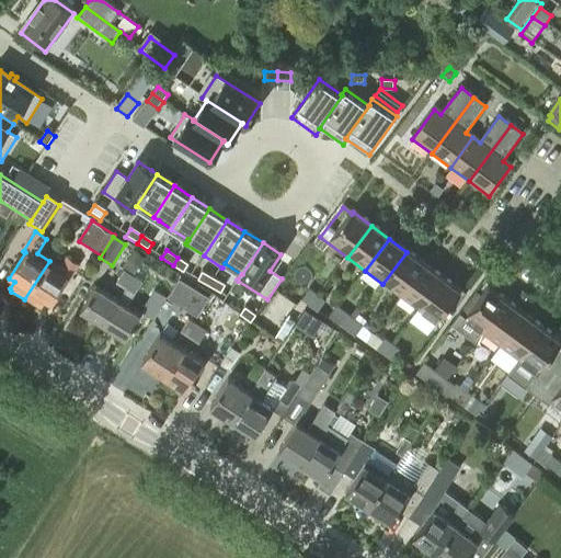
[(122,269),(134,276),(144,259),(133,252),(122,269)]
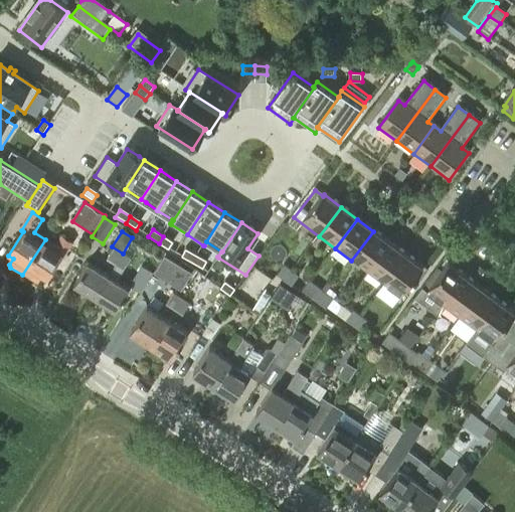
[(373,231),(351,261),(367,273),(389,243),(373,231)]
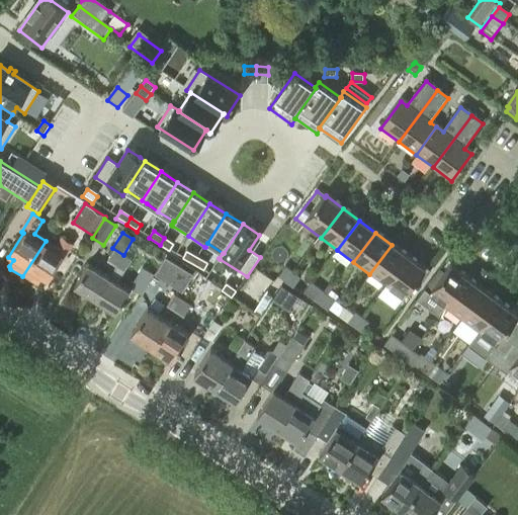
[(145,242),(136,237),(123,257),(116,268),(124,274),(145,242)]
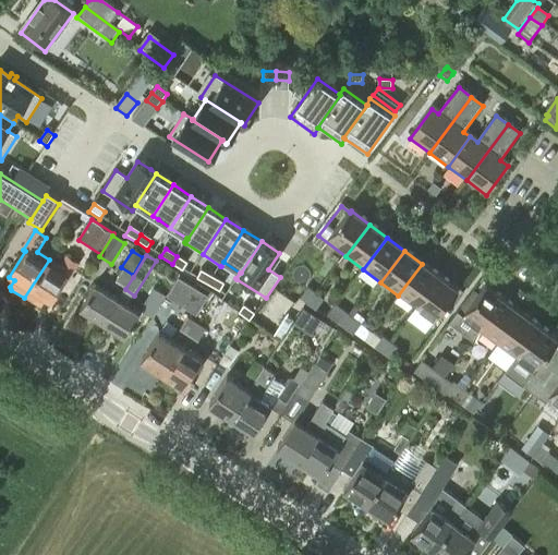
[(177,256),(172,264),(182,270),(187,263),(177,256)]
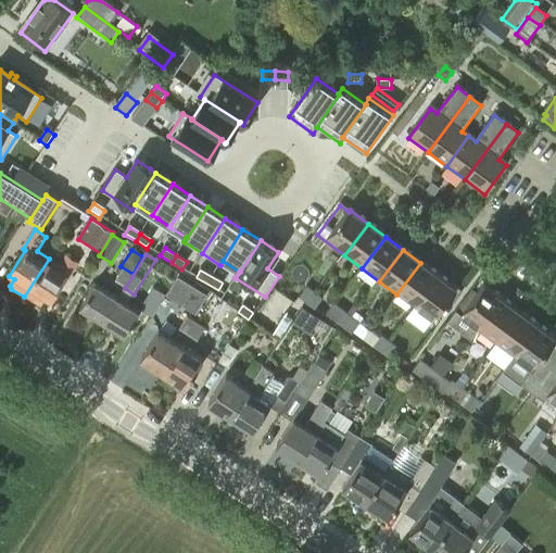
[(61,267),(49,259),(24,297),(38,305),(41,305),(45,299),(50,302),(66,276),(68,278),(77,265),(66,258),(61,267)]
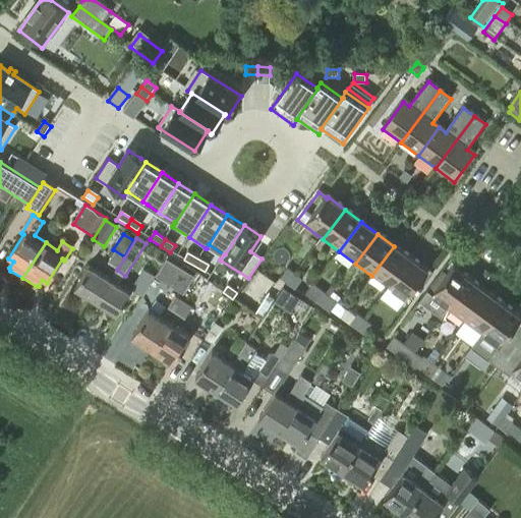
[(394,246),(371,276),(389,288),(411,259),(394,246)]
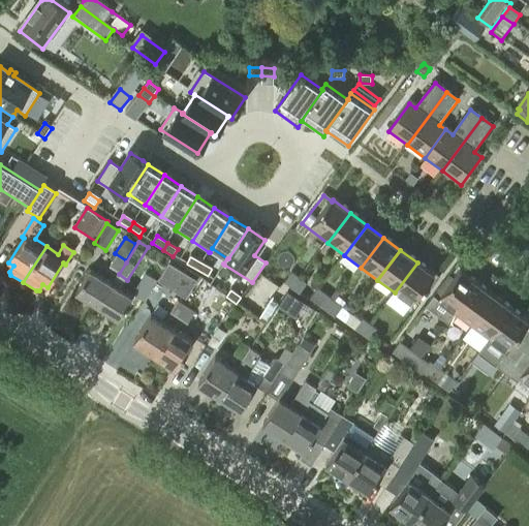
[(126,263),(117,256),(110,269),(119,274),(126,263)]
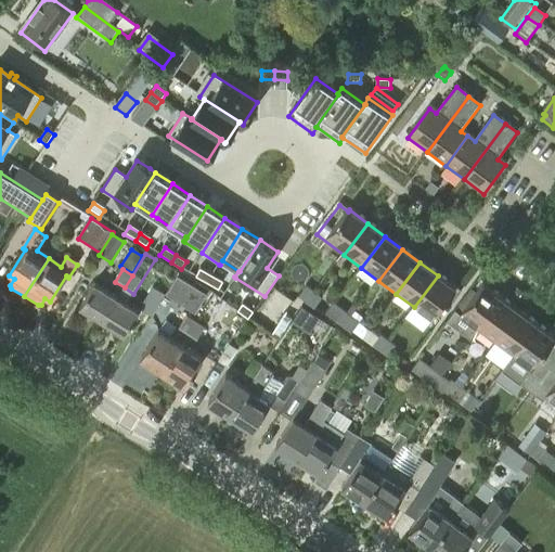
[(199,271),(195,279),(207,285),(211,278),(199,271)]
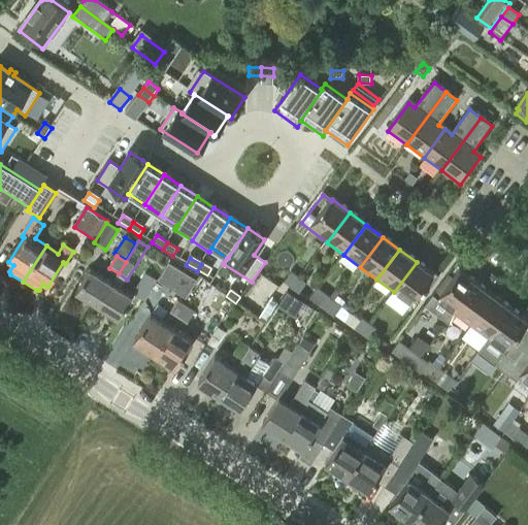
[(433,274),(417,262),(394,292),(411,304),(433,274)]
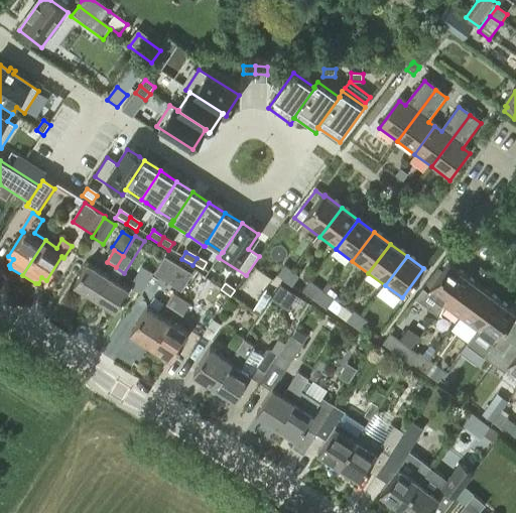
[(154,274),(181,291),(191,275),(164,258),(154,274)]
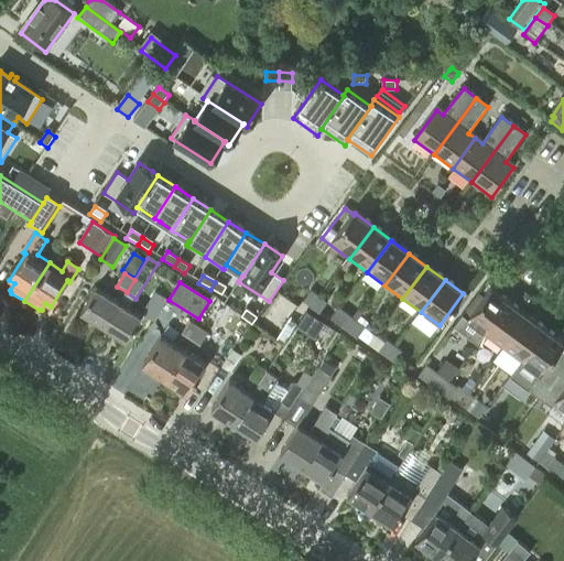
[(215,282),(210,290),(221,297),(226,289),(215,282)]
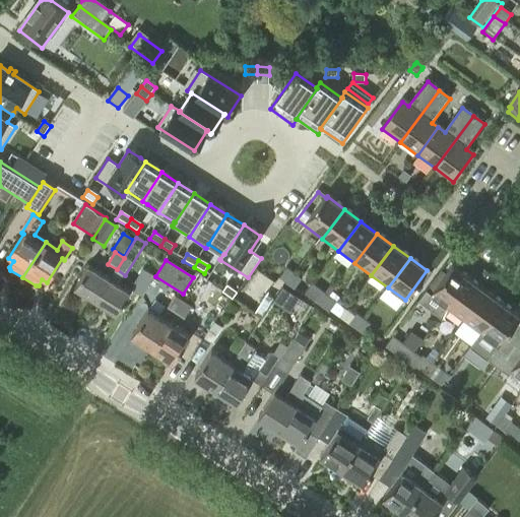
[(95,303),(110,280),(88,267),(75,289),(95,303)]
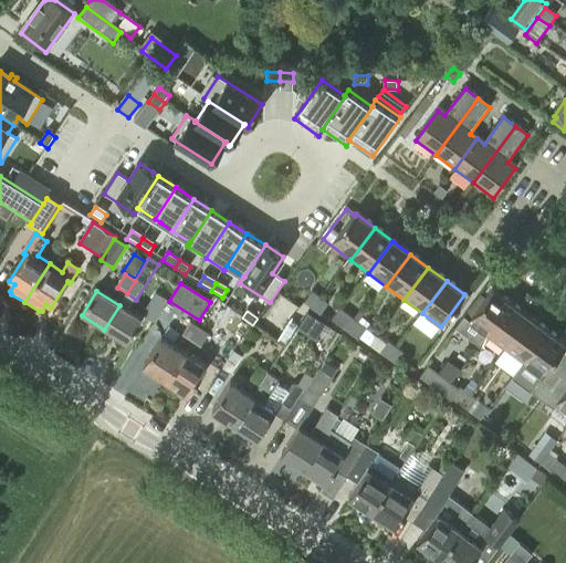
[(493,291),(470,323),(464,319),(457,331),(480,348),(489,337),(512,305),(493,291)]
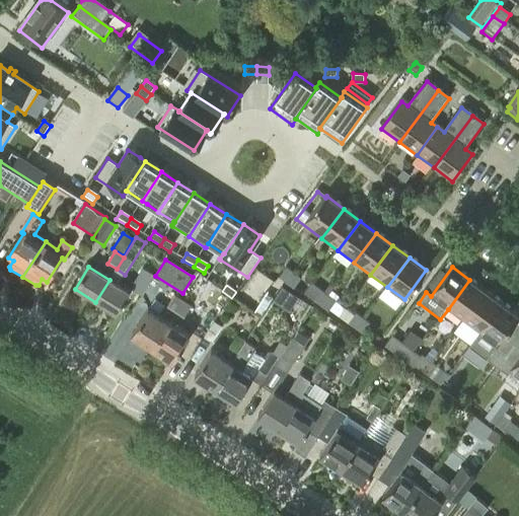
[(287,285),(295,275),(287,269),(279,279),(287,285)]
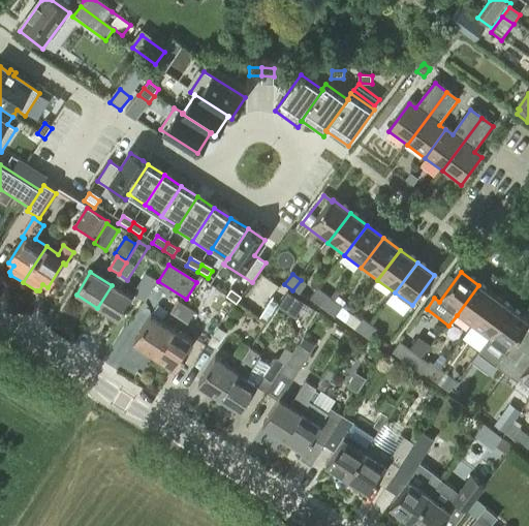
[(146,275),(136,288),(149,296),(158,281),(146,275)]
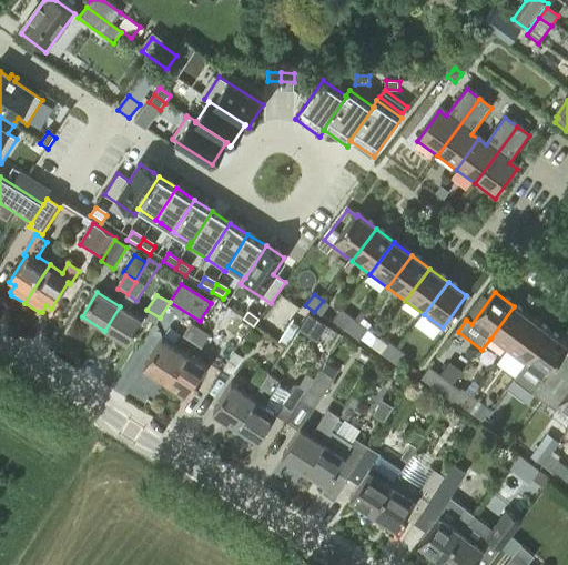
[(323,301),(314,312),(322,318),(330,306),(323,301)]
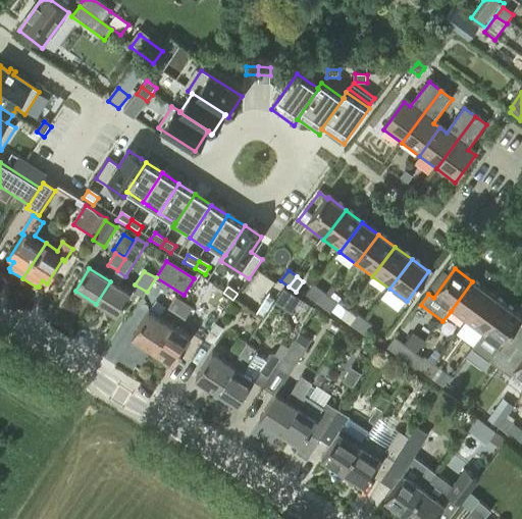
[(131,295),(110,281),(96,304),(117,317),(131,295)]
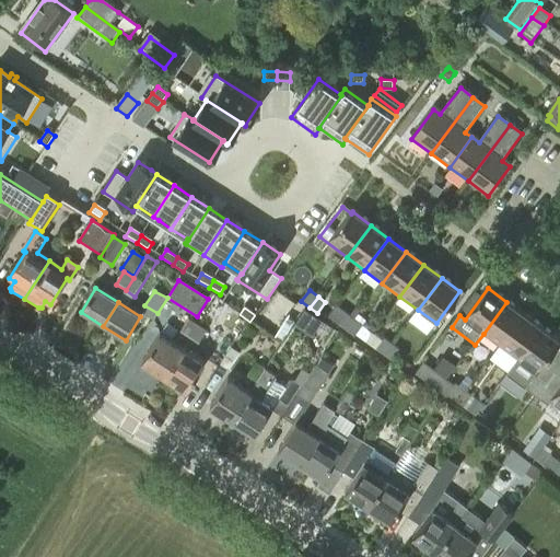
[(506,302),(483,334),(501,347),(525,315),(506,302)]
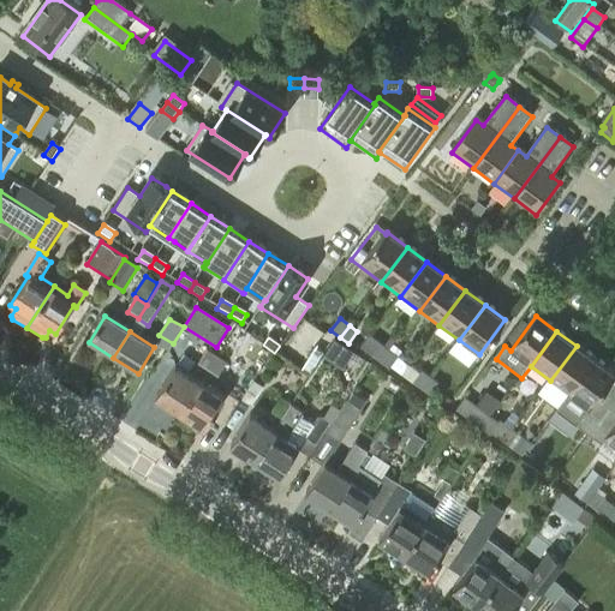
[(275,353),(281,346),(269,337),(263,345),(275,353)]
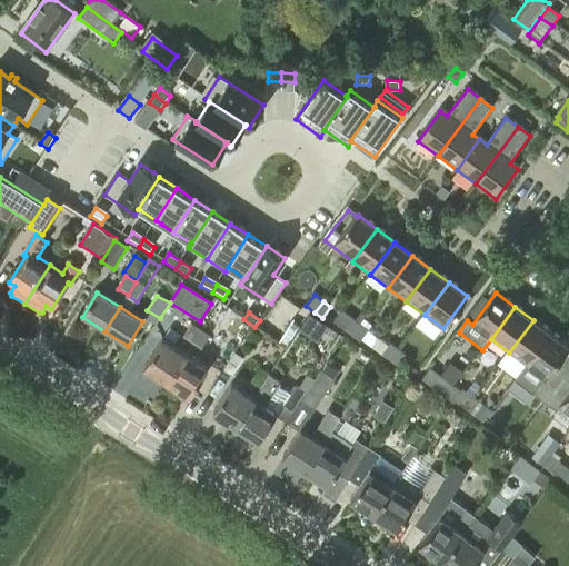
[(351,337),(360,326),(341,313),(333,324),(351,337)]
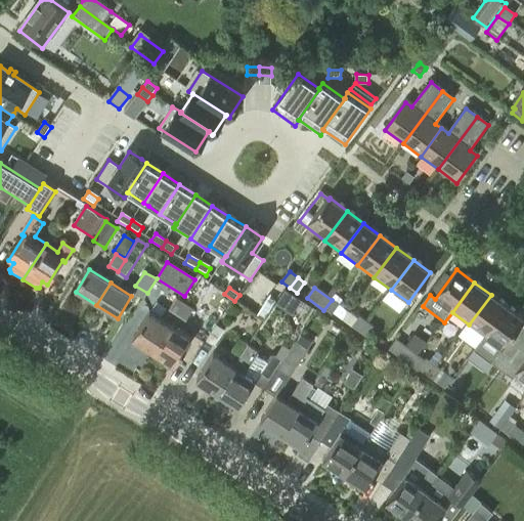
[(284,290),(275,303),(291,314),(300,301),(284,290)]
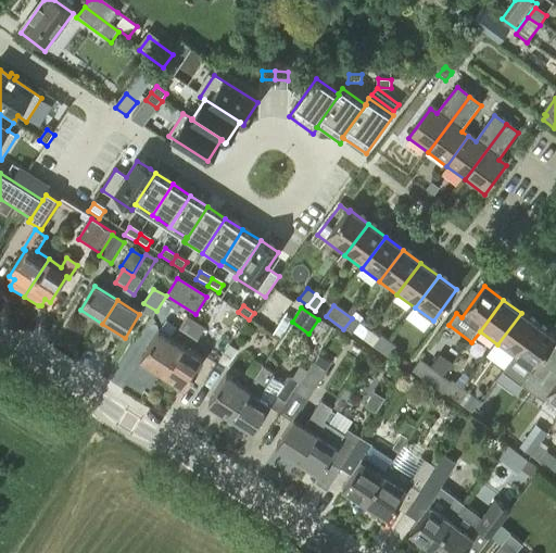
[(521,313),(497,344),(515,357),(539,326),(521,313)]
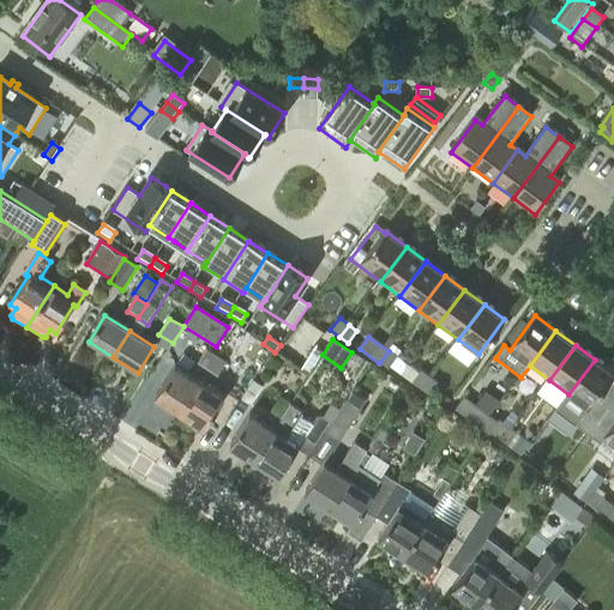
[(216,357),(206,350),(198,363),(208,370),(216,357)]
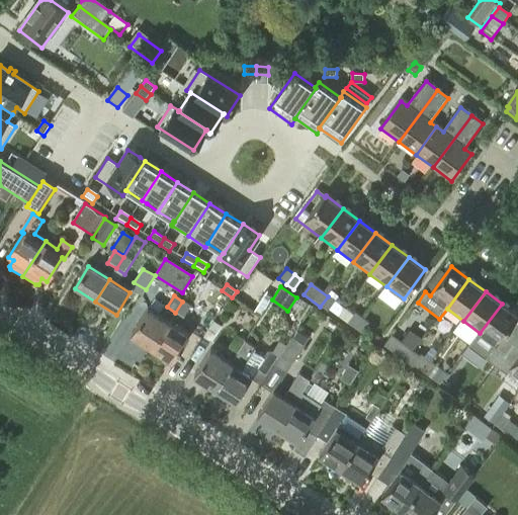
[(328,296),(320,307),(328,312),(329,310),(338,317),(344,309),(328,296)]
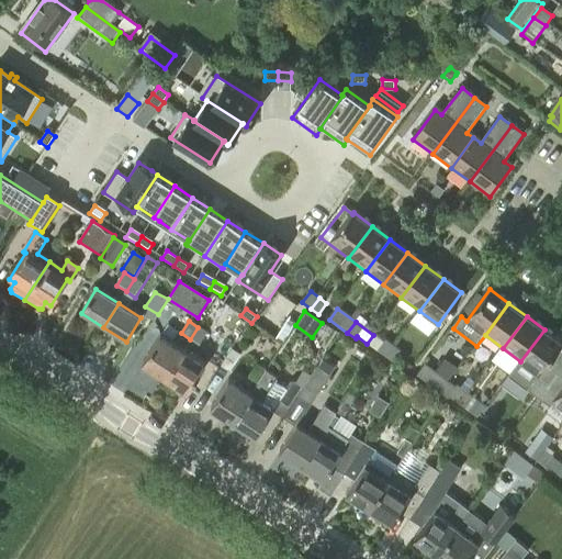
[(198,327),(190,339),(199,345),(208,333),(198,327)]
